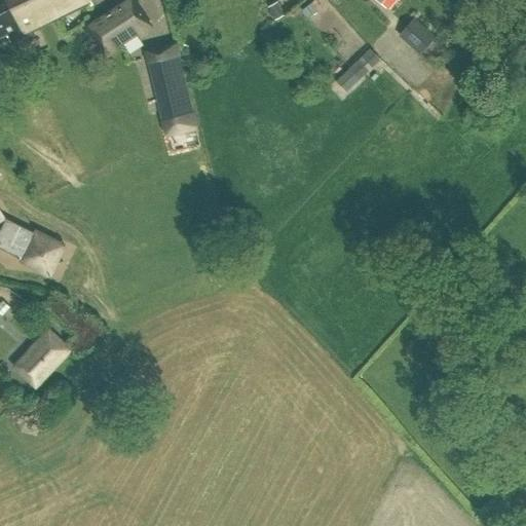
[(11,44),(94,5),(90,0),(0,0),(0,38),(7,35),(11,44)]
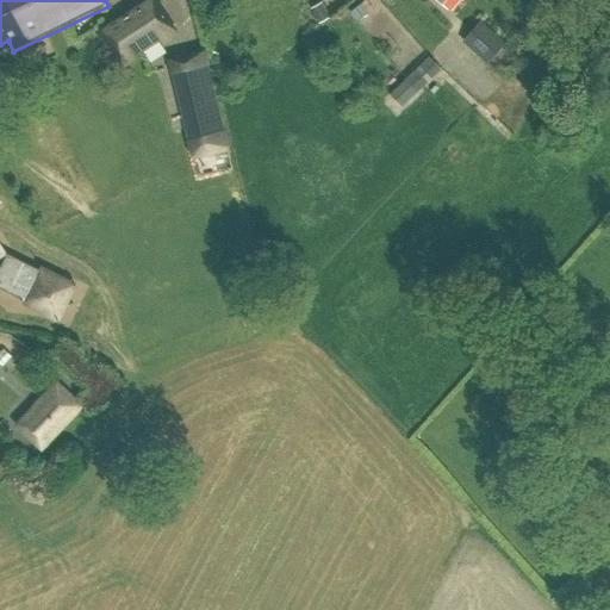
[(173,31),(151,0),(104,31),(125,63),(173,31)]
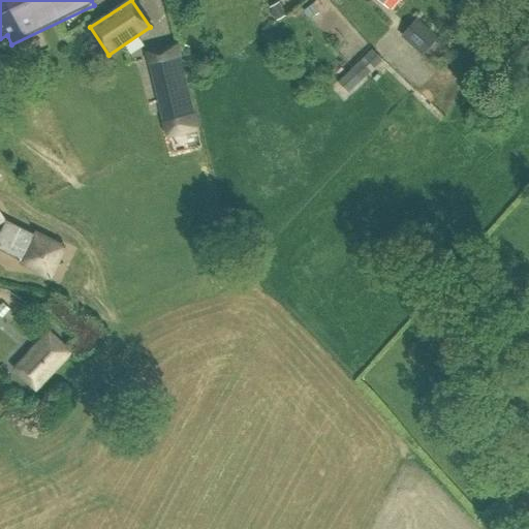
[(279,3),(271,7),(278,19),(285,13),(279,3)]
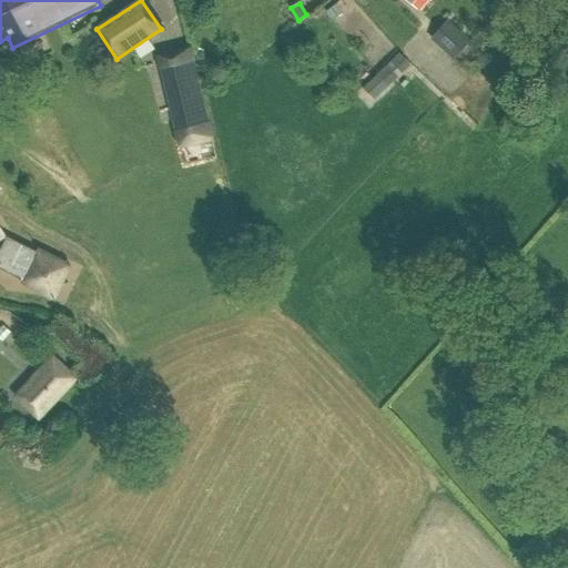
[(432,37),(455,58),(470,41),(447,20),(432,37)]
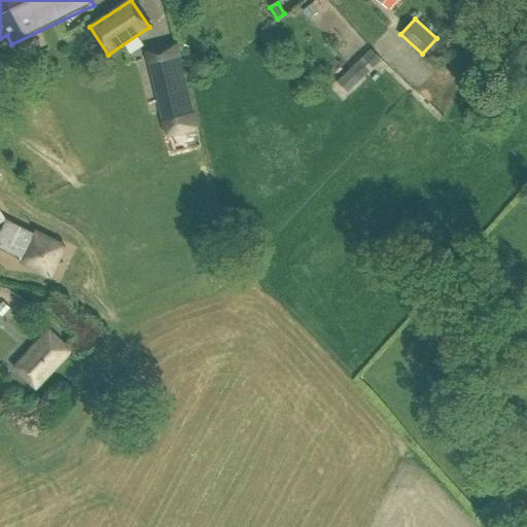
[(349,69),(335,82),(345,94),(377,65),(377,64),(366,53),(349,69)]
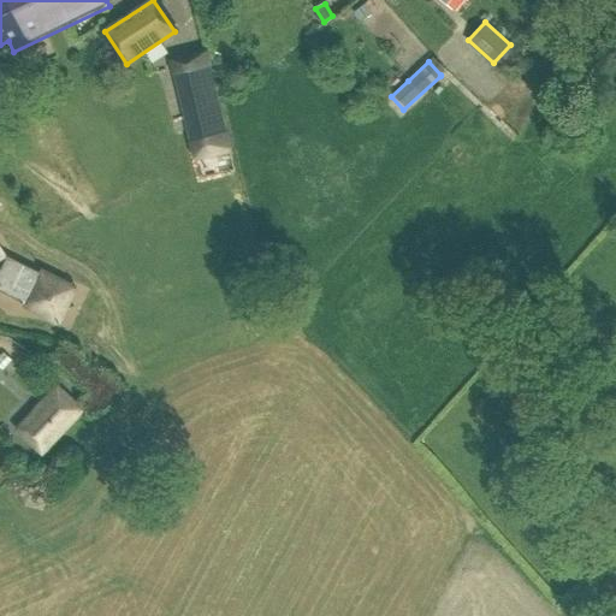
[(122,69),(126,87),(141,83),(136,65),(122,69)]
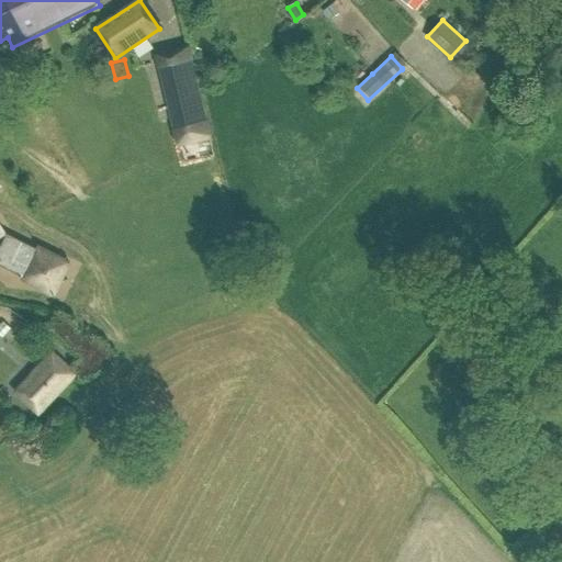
[(170,76),(179,110),(201,104),(192,69),(170,76)]
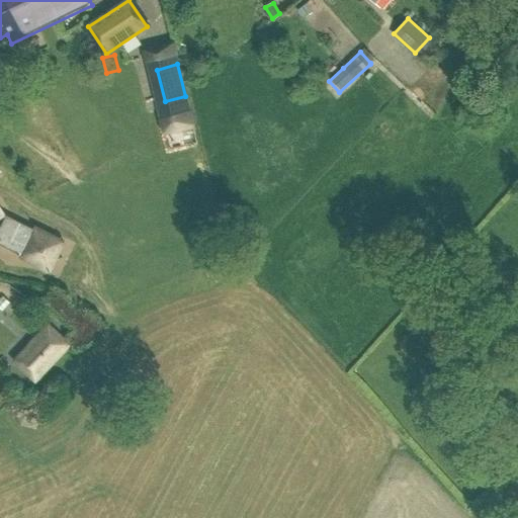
[(6,216),(0,227),(0,244),(49,269),(62,243),(6,216)]
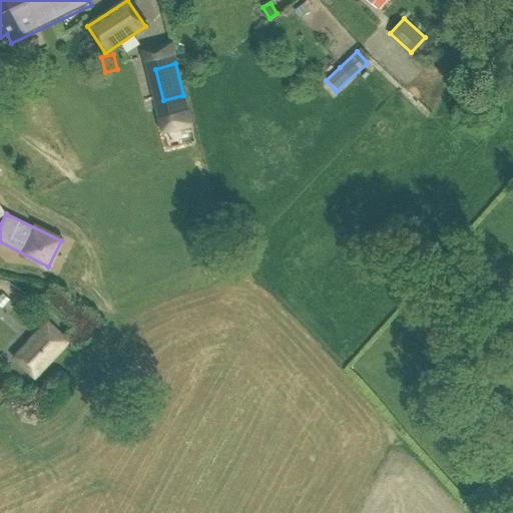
[(48,326),(32,343),(49,359),(65,342),(48,326)]
